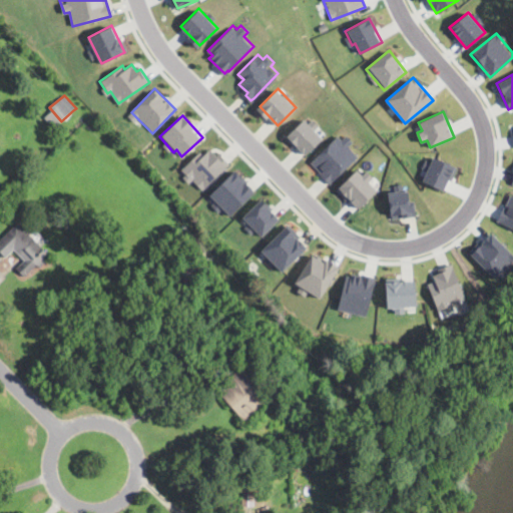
[(305,118),(323,136),(307,153),(288,134),(305,118)]
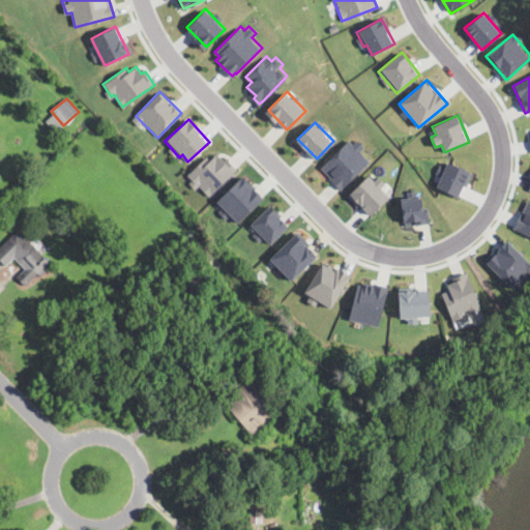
[(350,139),(372,162),(342,190),(320,169),(350,139)]
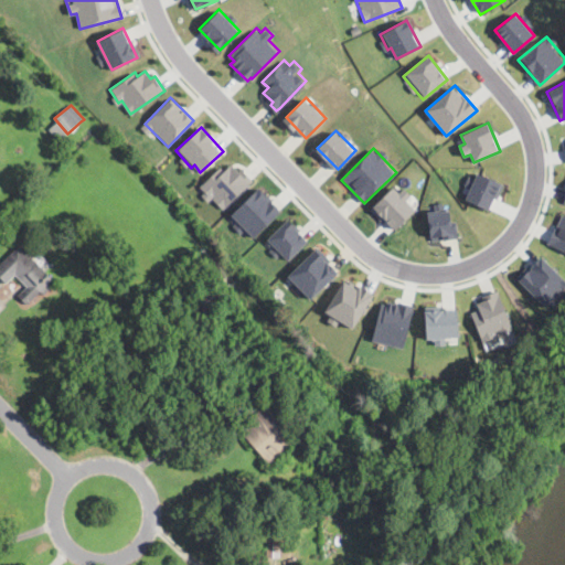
[(223,209),(252,181),(231,159),(198,190),(209,202),(213,199),(223,209)]
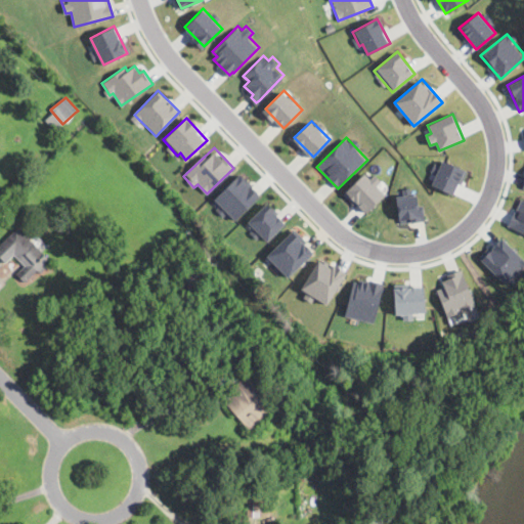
[(465,169),(442,160),(432,185),(453,194),(465,169)]
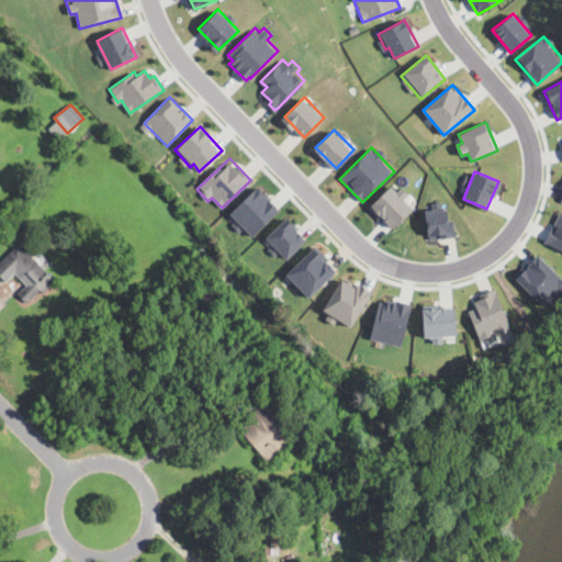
[(279,209),(256,187),(229,214),(253,236),(279,209)]
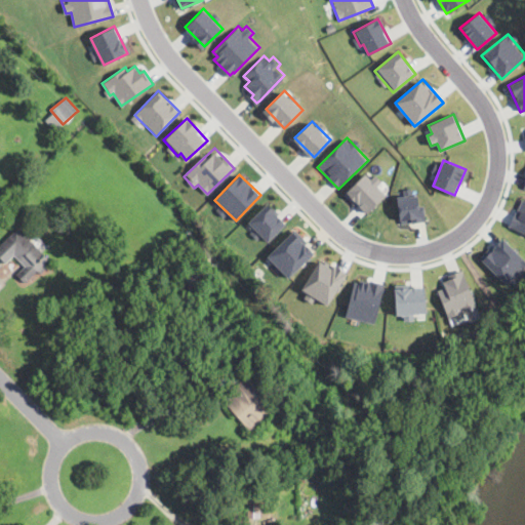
[(346,195),(367,174),(387,194),(366,214),(346,195)]
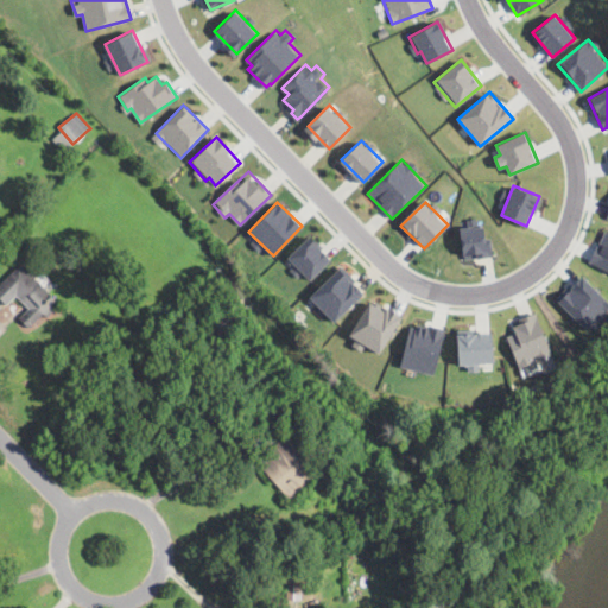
[(460,228),(463,259),(493,255),(491,236),(486,238),(483,225),(460,228)]
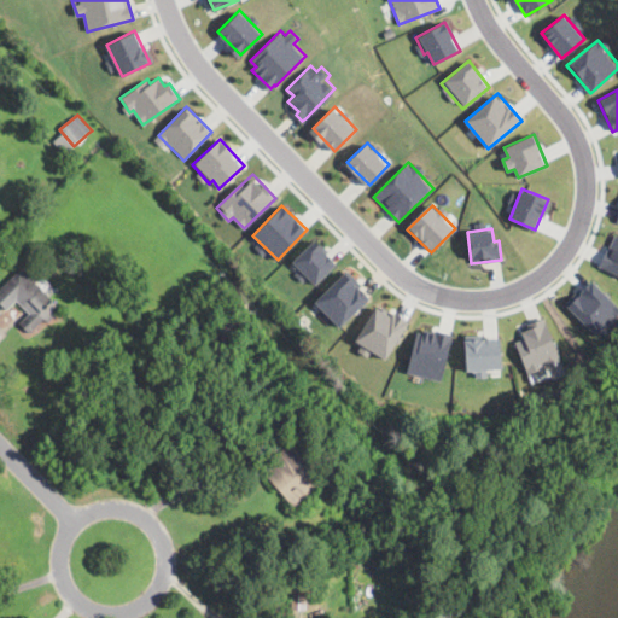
[(599,267),(617,275),(617,237),(613,235),(599,267)]
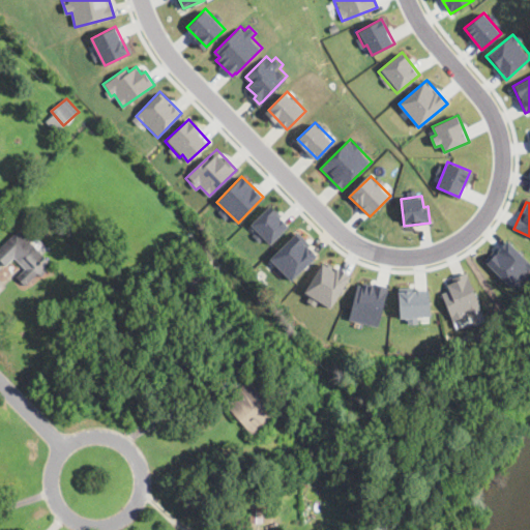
[(268,246),(289,226),(269,206),(251,224),(257,231),(256,233),(268,246)]
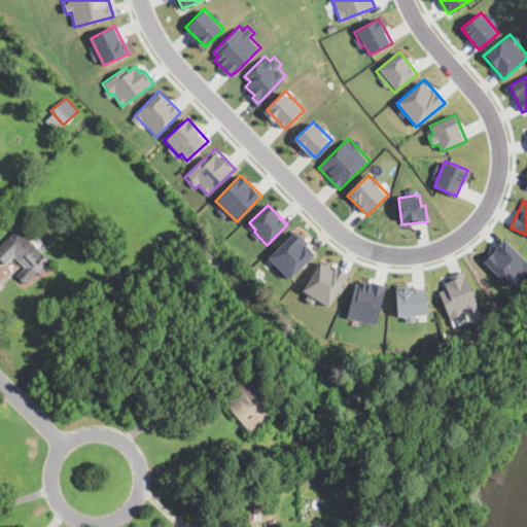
[(44,255),(47,259),(53,264),(40,275),(37,272),(25,284),(18,275),(25,268),(14,256),(6,265),(0,257),(0,247),(19,229),(44,255)]
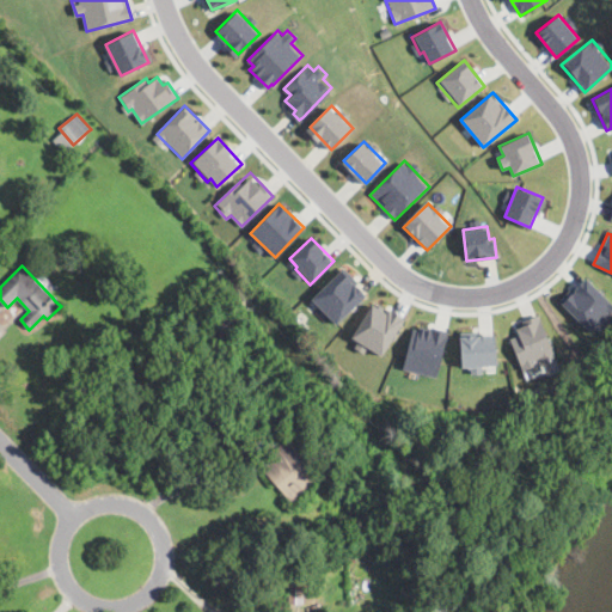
[(311,298),(336,324),(366,295),(341,269),(311,298)]
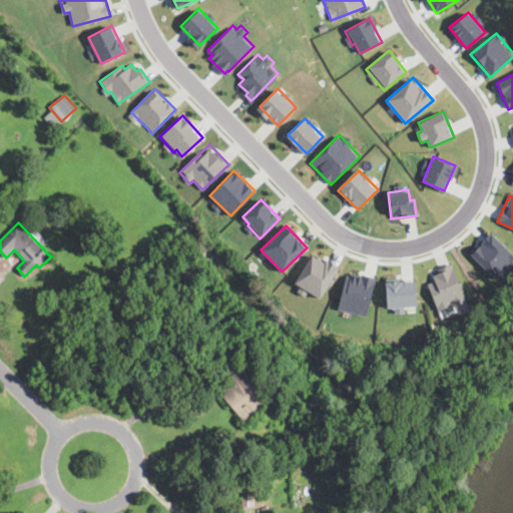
[(512,261),(512,254),(491,231),(469,251),(494,279),(512,261)]
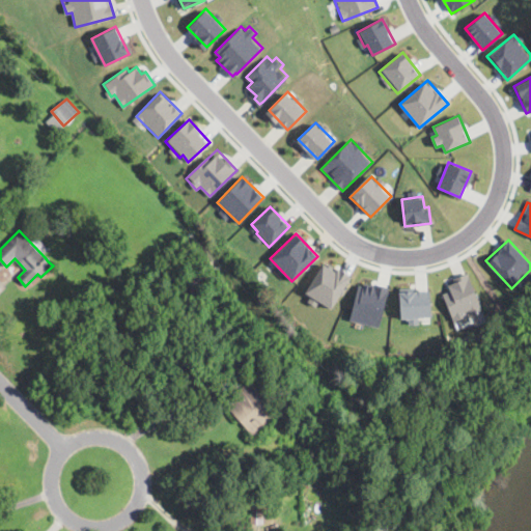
[(305,292),(332,309),(351,278),(324,261),(305,292)]
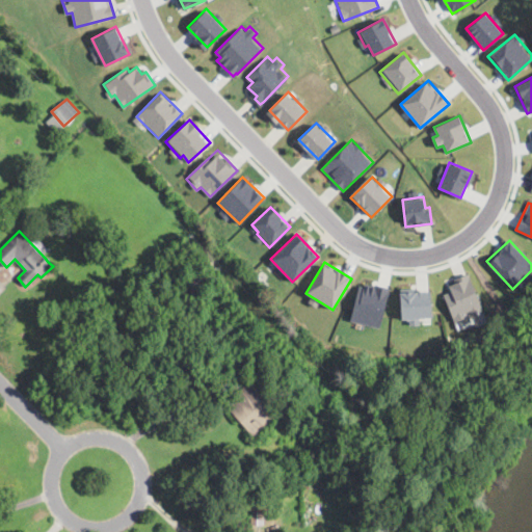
[(443,287),(456,329),(473,323),(470,314),(481,311),(471,277),(443,287)]
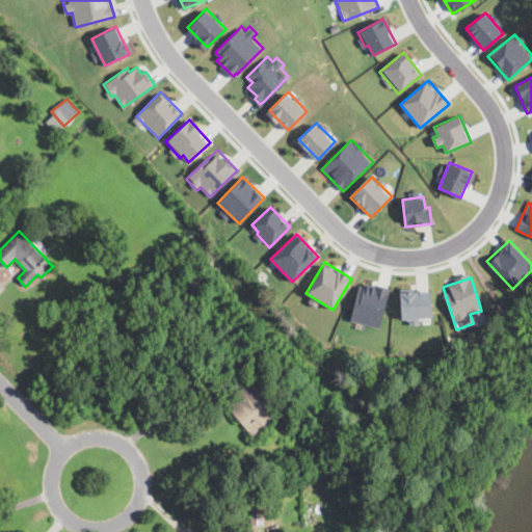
[(358,282),(350,321),(380,327),(389,289),(358,282)]
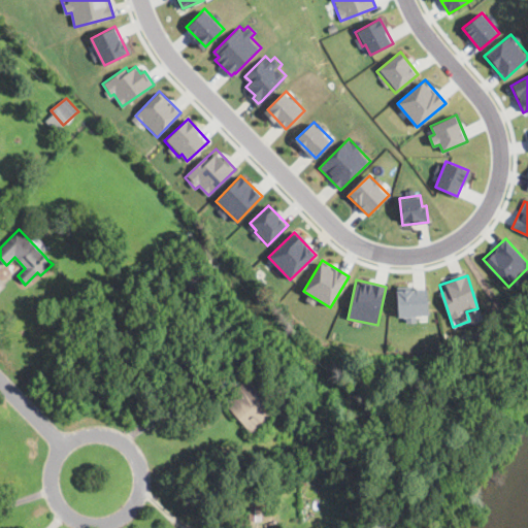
[(428,287),(397,288),(398,320),(417,320),(417,316),(428,316),(428,287)]
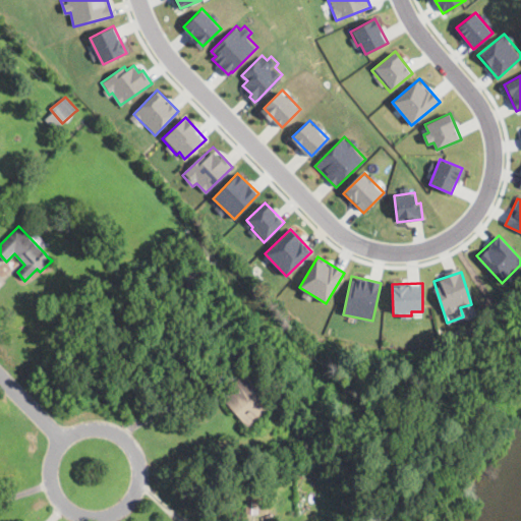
[(258,421),(249,429),(223,399),(235,388),(232,385),(245,373),(275,407),(266,415),(265,416),(263,418),(258,421)]
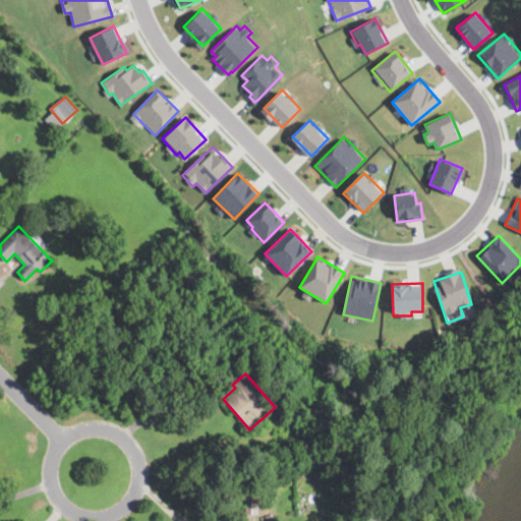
[(266,423),(264,425),(258,421),(263,418),(265,416),(266,415),(270,418),(266,423)]
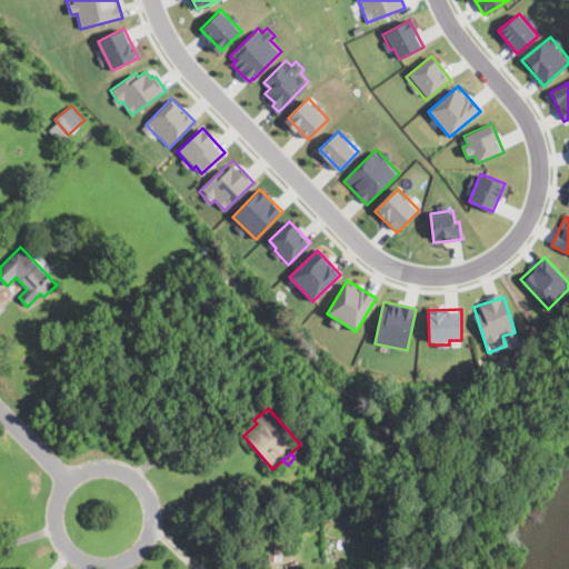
[(281,546),(268,547),(268,560),(282,560),(281,546)]
